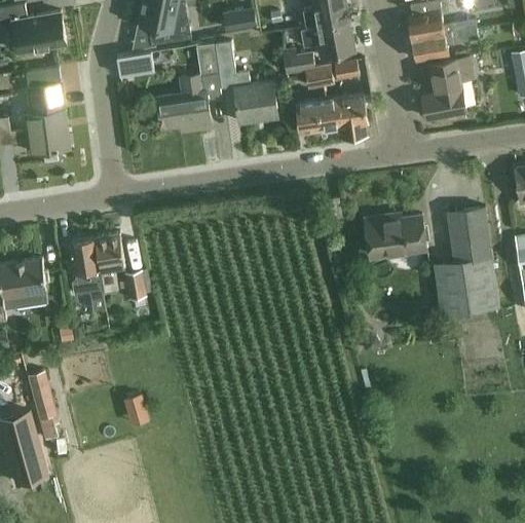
[(142,0),(142,1),(143,1),(142,7),(141,7),(141,8),(142,8),(139,25),(147,27),(150,46),(190,39),(184,1),(179,0),(142,0)]
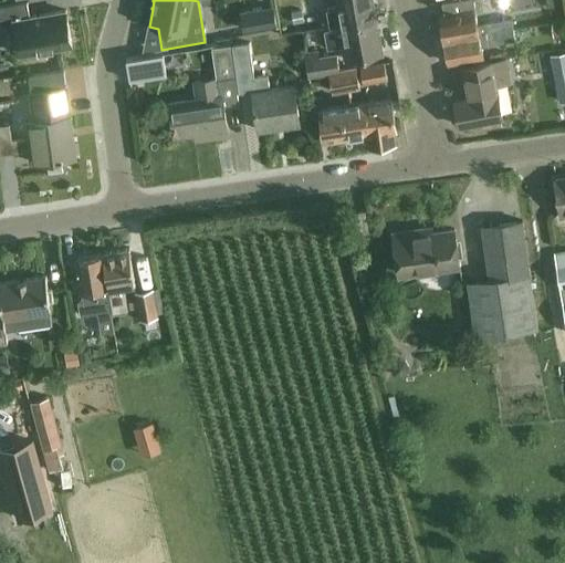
[(336,28),(375,21),(370,0),(335,0),(337,10),(325,12),(327,29),(336,28)]
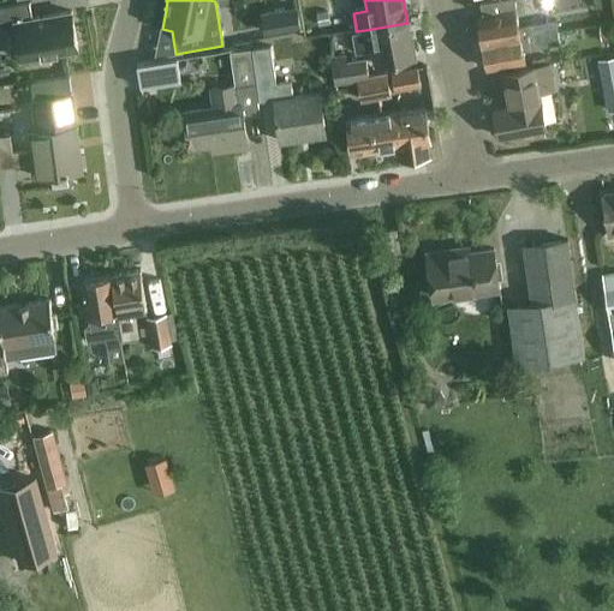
[(517,30),(514,15),(512,0),(478,6),(481,21),(476,22),(481,47),(519,40),(546,35),(555,34),(553,23),(536,27),(517,30)]
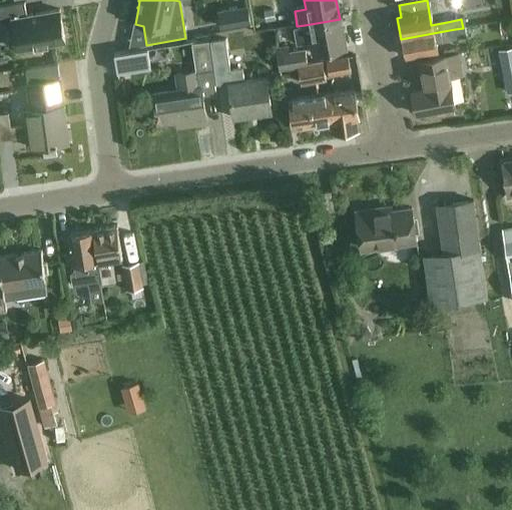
[(456,3),(457,16),(478,15),(477,2),(456,3)]
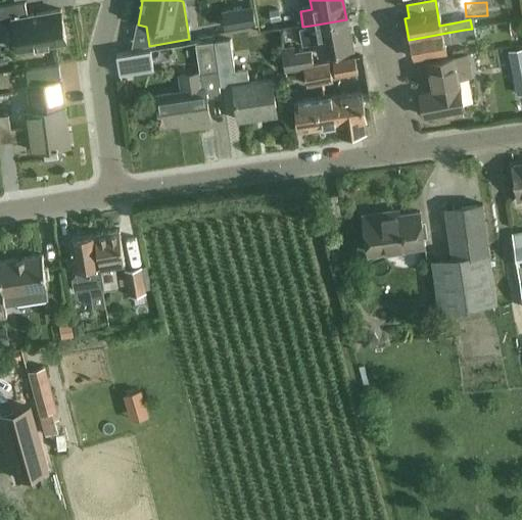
[(0,24),(11,22),(16,55),(65,47),(59,14),(27,19),(25,5),(0,9),(0,24)]
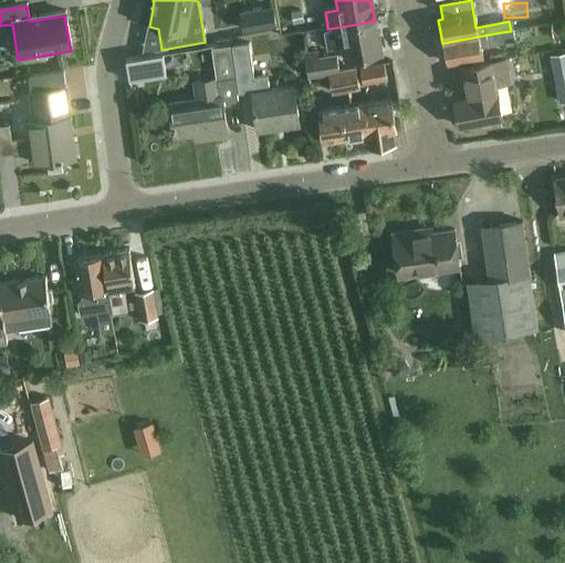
[(272,9),(240,14),(243,33),(275,28),(272,9)]
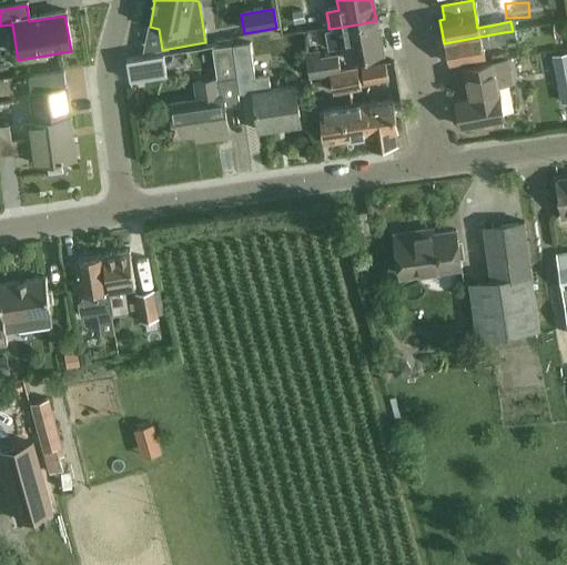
[(302,13),(291,14),(293,24),(303,23),(302,13)]
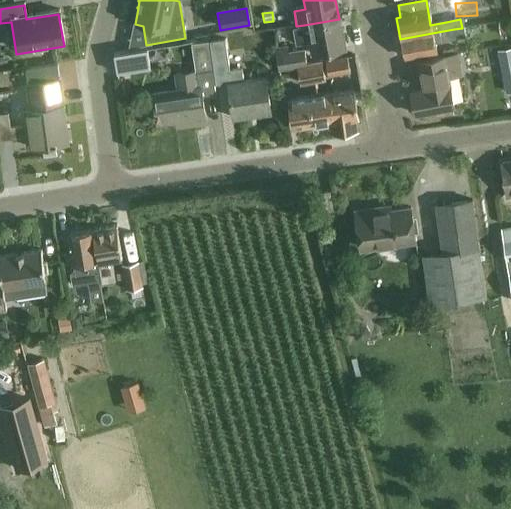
[(292,29),(295,47),(309,44),(311,57),(345,51),(339,19),(304,25),(304,27),(292,29)]
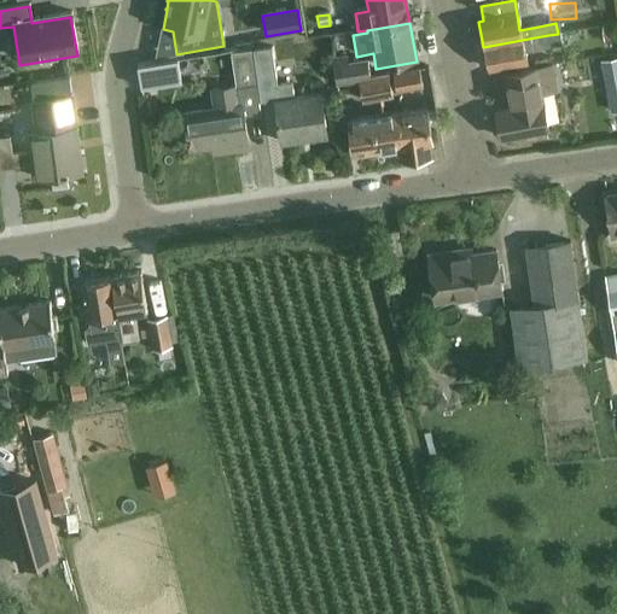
[(616,41),(615,25),(599,28),(601,44),(616,41)]
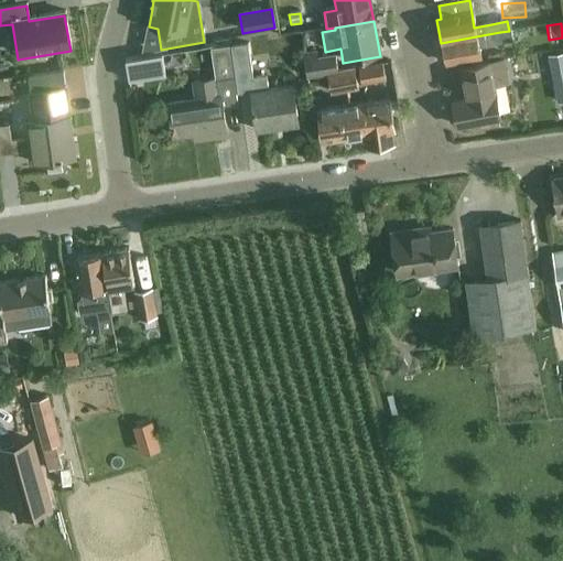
[(478,49),(502,44),(511,43),(509,31),(500,32),(476,36),(441,43),(445,65),(480,58),(478,49)]
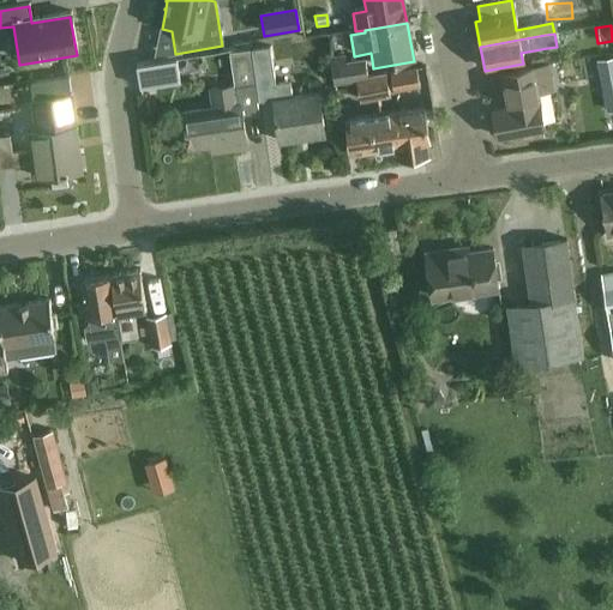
[(292,98),(289,85),(275,88),(270,50),(250,53),(257,106),(272,103),(278,145),(299,142),(299,136),(324,132),(318,95),(292,98)]
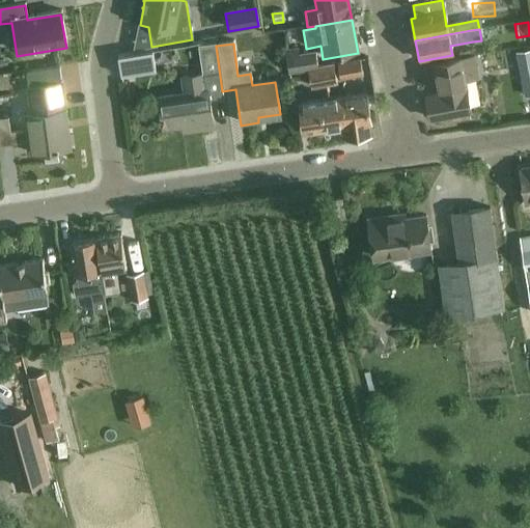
[(358,45),(358,61),(381,61),(382,46),(358,45)]
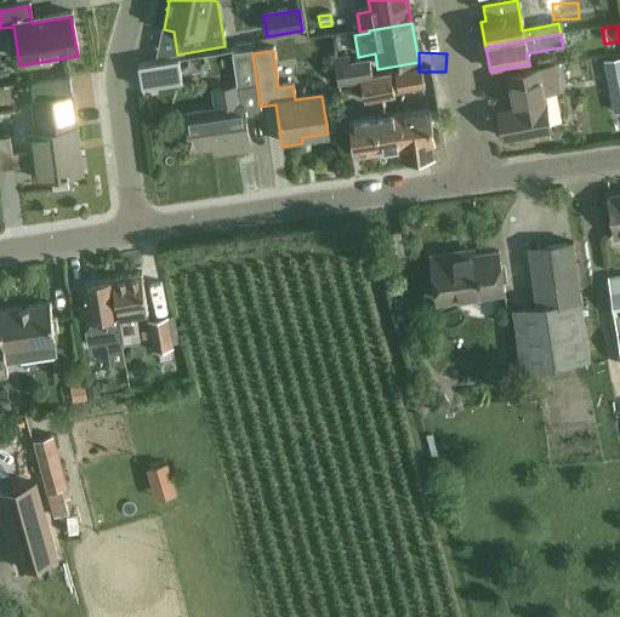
[(259,107),(260,107),(252,53),(232,57),(237,90),(214,93),(216,113),(185,118),(191,152),(227,147),(227,154),(249,152),(244,119),(261,116),(259,107)]
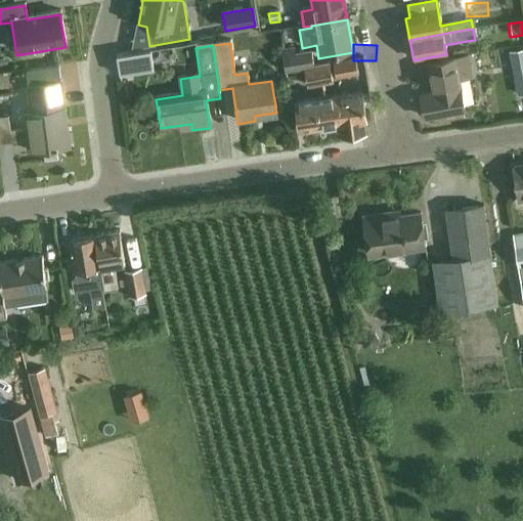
[(285,74),(303,70),(312,68),(310,53),(294,56),(293,50),(280,53),(285,74)]
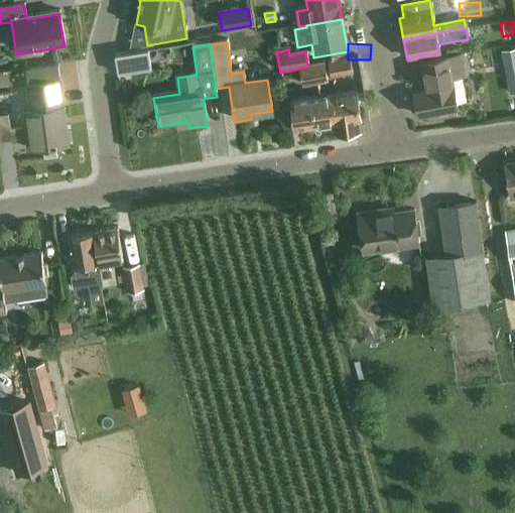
[(147,50),(114,56),(117,76),(151,71),(147,50)]
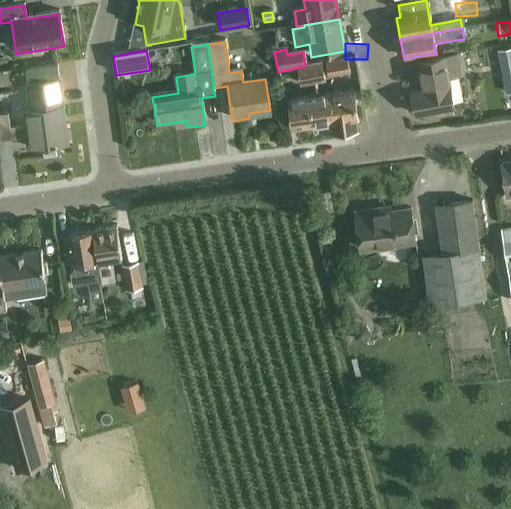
[(449,81),(460,79),(456,56),(418,63),(423,92),(410,94),(414,116),(453,109),(451,93),(449,81)]
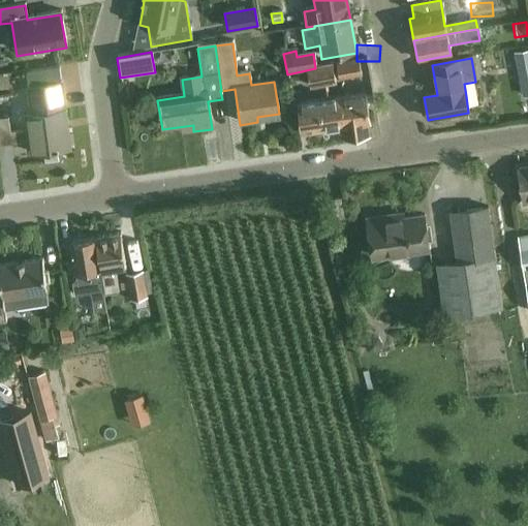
[(339,81),(361,76),(358,61),(336,65),(339,81)]
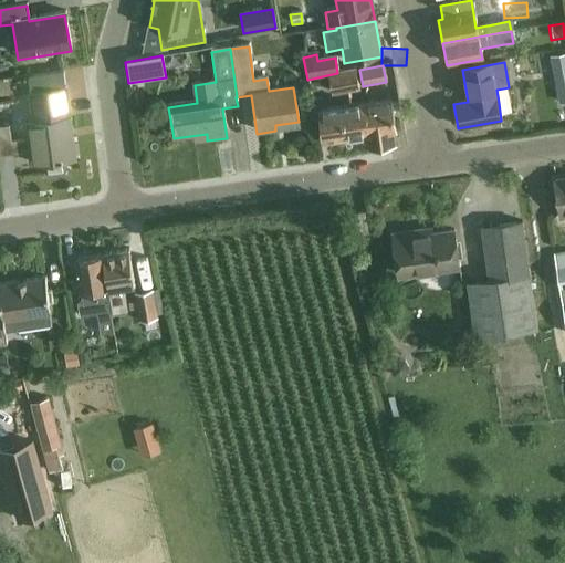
[(564,70),(553,73),(558,104),(564,103),(564,70)]
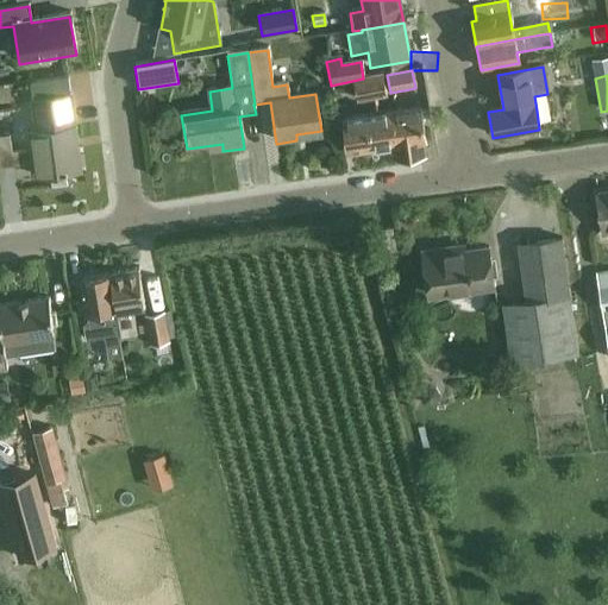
[(352,81),(356,102),(386,98),(382,76),(363,79),(352,81)]
